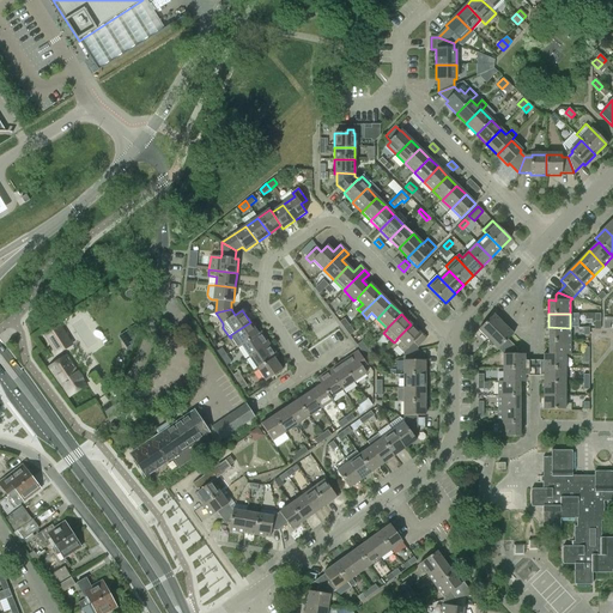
[(489,340),(503,325),(493,315),(478,331),(489,340)]
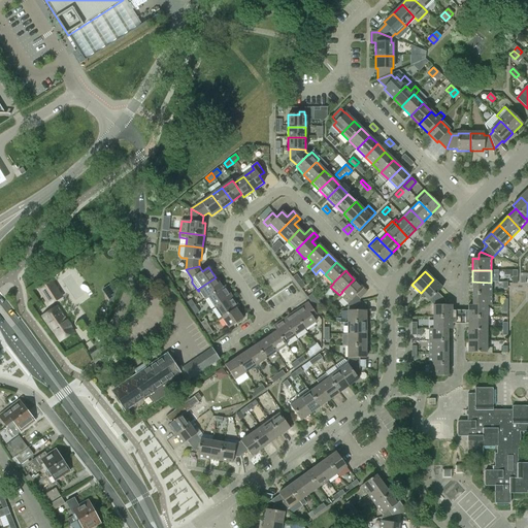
[(300,282),(301,281),(297,274),(292,277),(297,284),(300,282)]
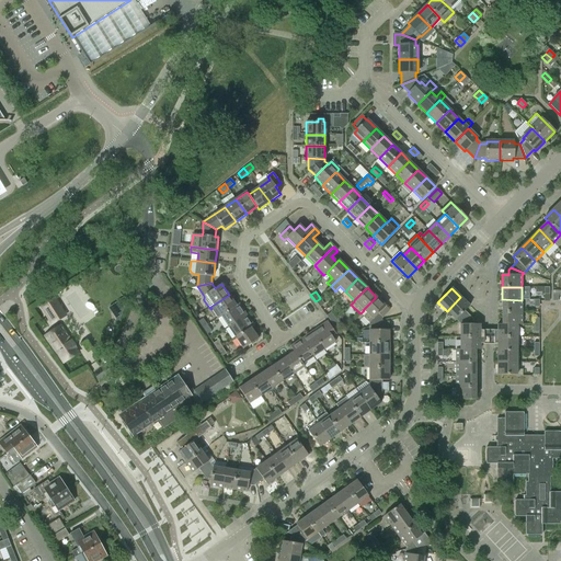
[(237,306),(229,295),(210,307),(212,309),(218,319),(222,317),(221,316),(237,306)]
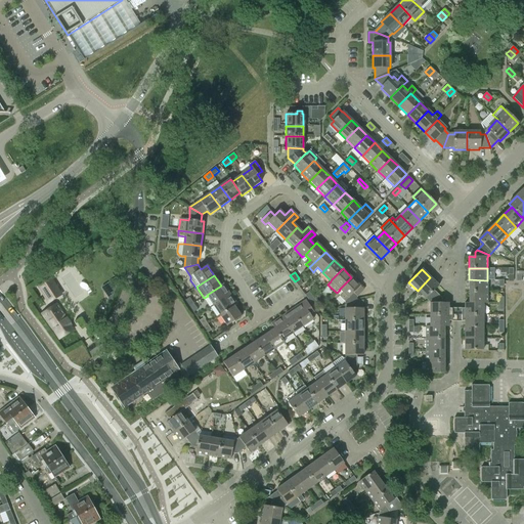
[(356,296),(363,290),(351,277),(339,290),(340,290),(343,293),(340,296),(345,301),(345,305),(356,300),(356,296)]
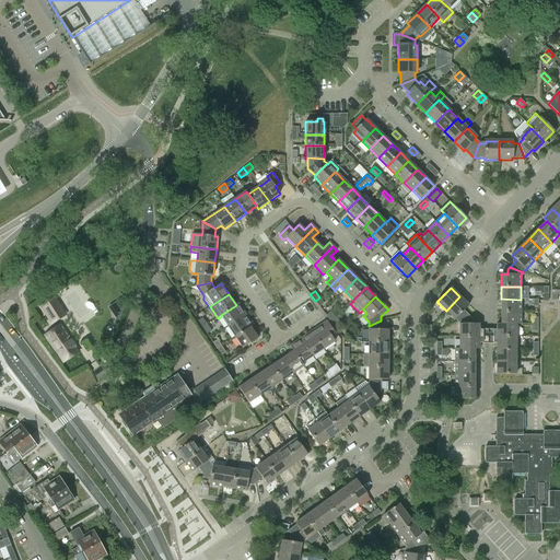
[(446,311),(459,324),(471,324),(473,319),(464,311),(468,306),(459,296),(446,311)]
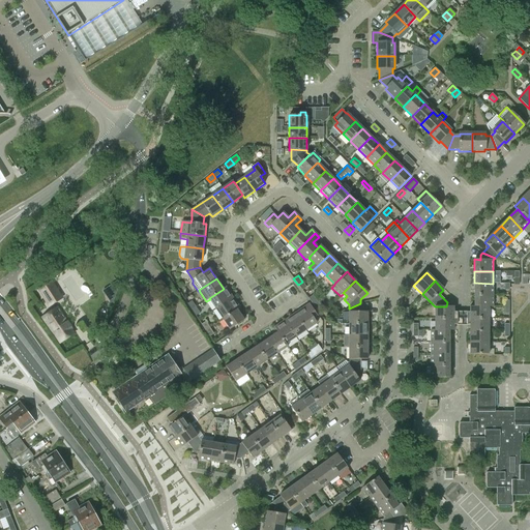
[(301,283),(298,285),(302,290),(306,287),(302,282),(301,283)]
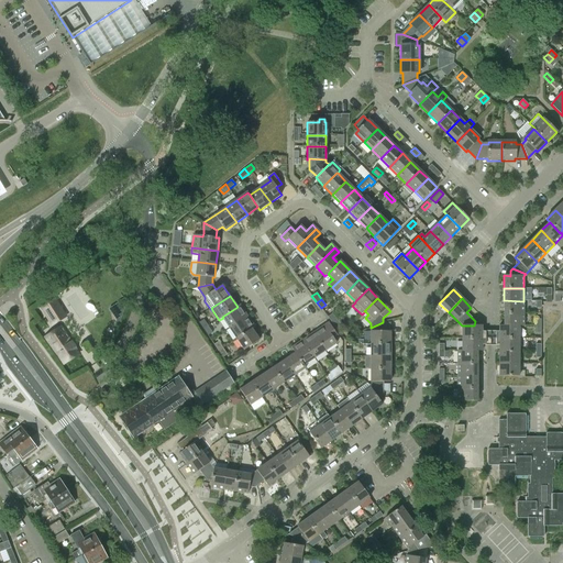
[(504,300),(504,313),(523,313),(523,301),(504,300)]
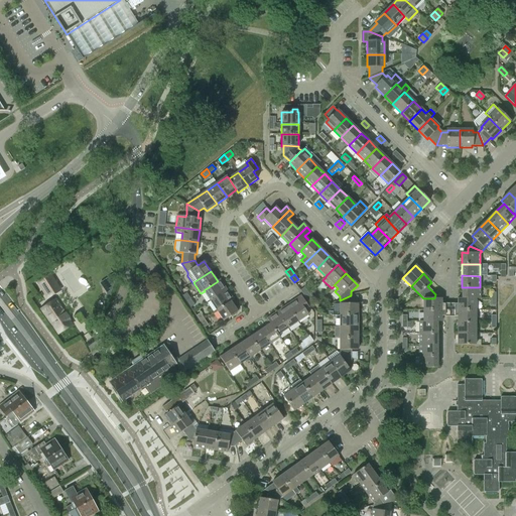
[(35,282),(47,301),(57,295),(45,276),(35,282)]
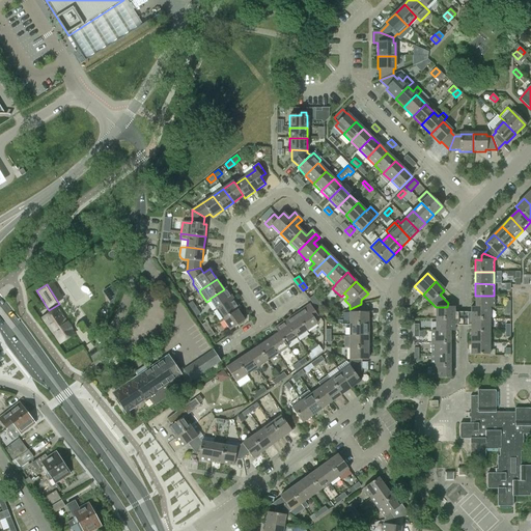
[(210,299),(211,300),(217,309),(233,298),(226,287),(224,289),(210,299)]
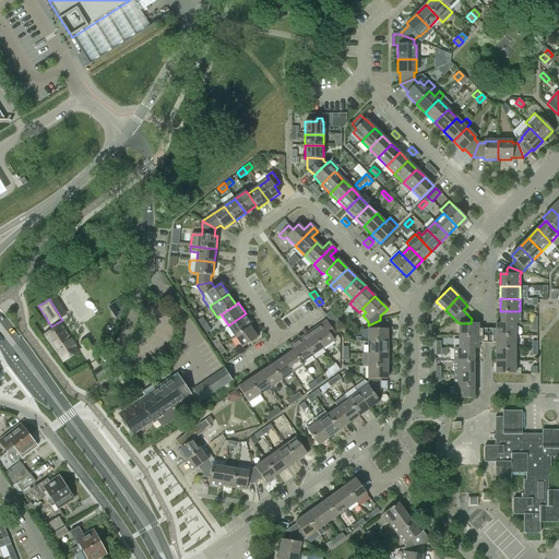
[(334,318),(334,317),(340,312),(335,307),(325,314),(330,321),(334,318)]
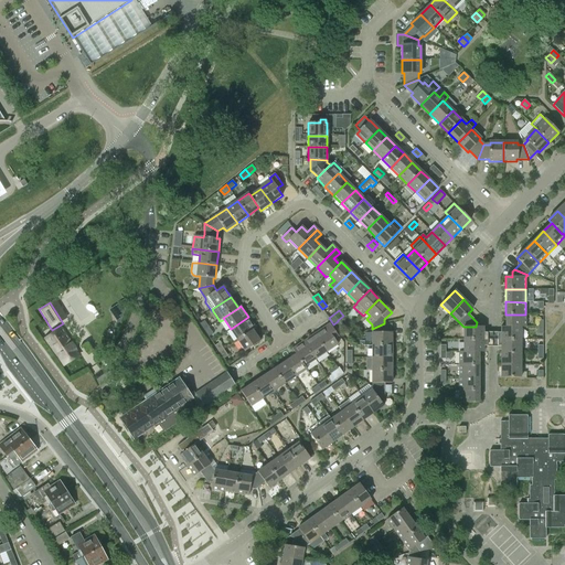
[(505,315),(505,327),(521,328),(525,328),(525,315),(505,315)]
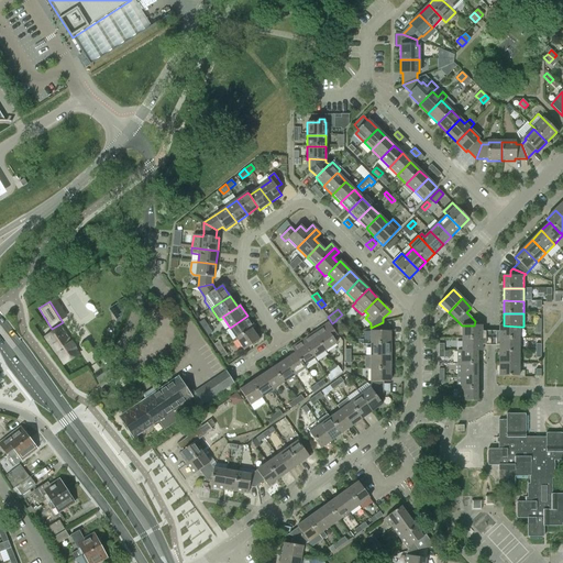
[(236,339),(252,329),(255,327),(247,316),(230,328),(236,339)]
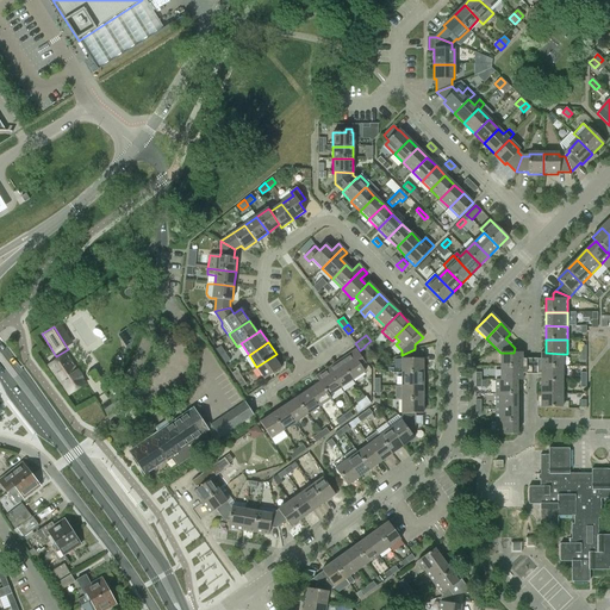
[(221,356),(225,353),(221,346),(216,349),(221,356)]
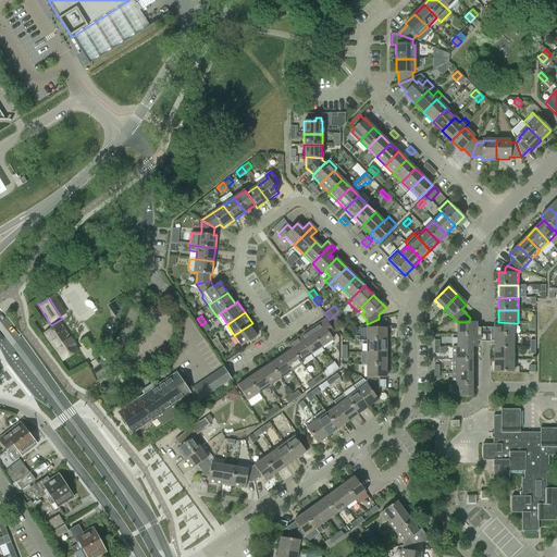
[(333,317),(329,320),(333,326),(337,322),(333,317)]
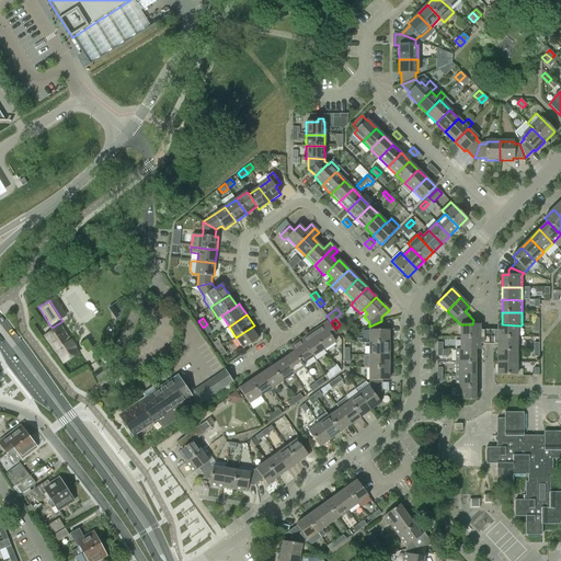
[(389,321),(381,321),(369,327),(369,342),(389,342),(389,321)]
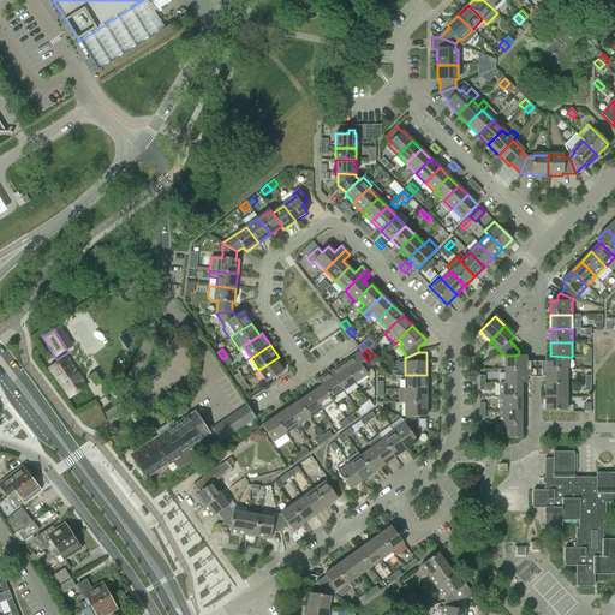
[(368,365),(359,353),(342,364),(356,383),(368,375),(363,369),(368,365)]
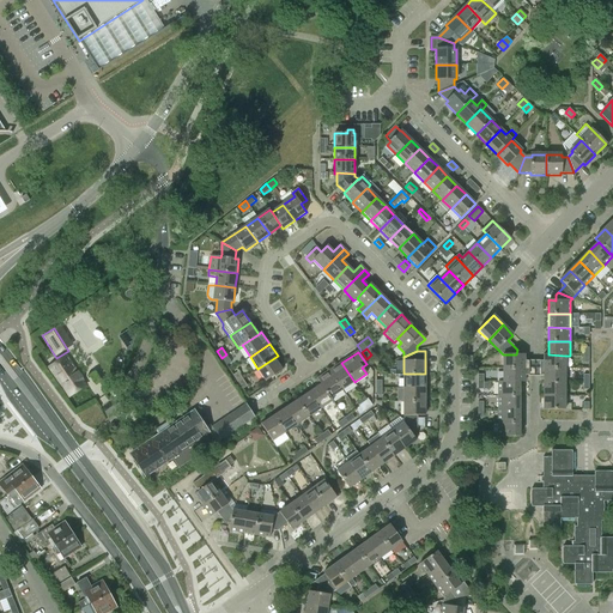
[(65,353),(44,368),(65,400),(86,384),(65,353)]
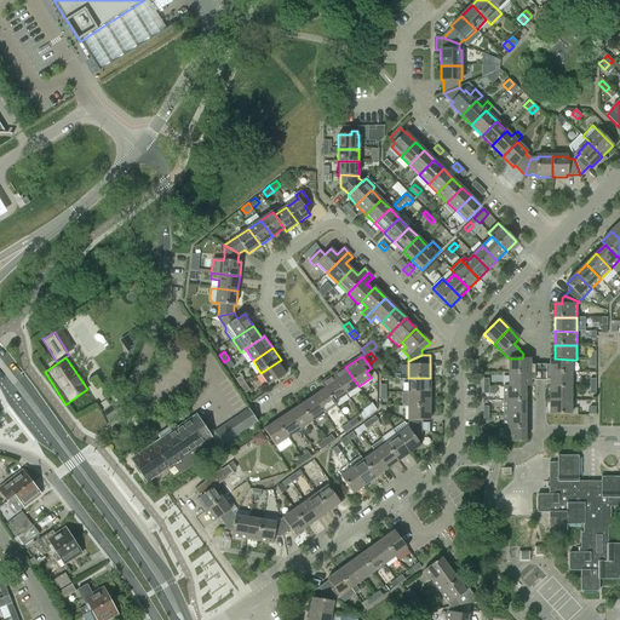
[(229,359),(224,362),(229,369),(234,366),(229,359)]
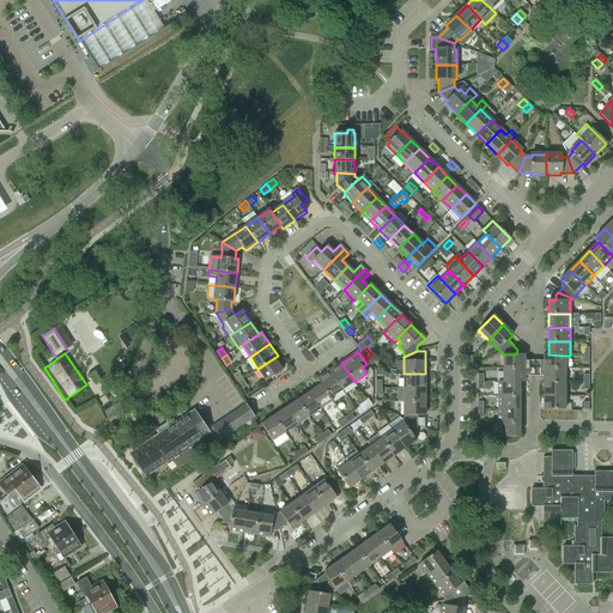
[(503,354),(503,369),(528,369),(528,360),(525,360),(525,354),(516,354),(503,354)]
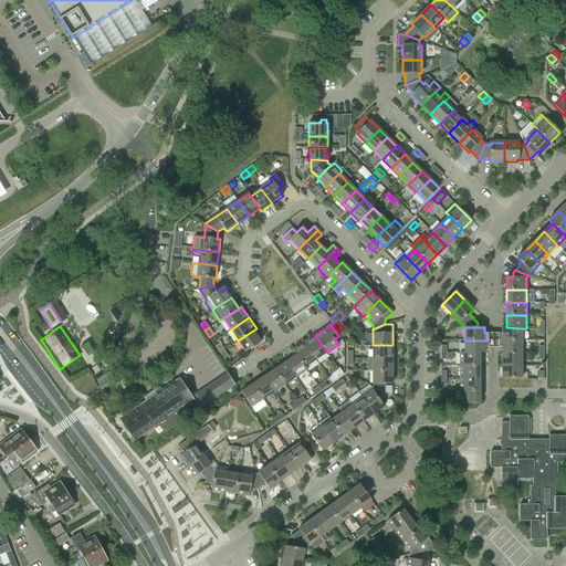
[(522,341),(522,328),(506,327),(502,327),(502,334),(498,334),(498,341),(522,341)]
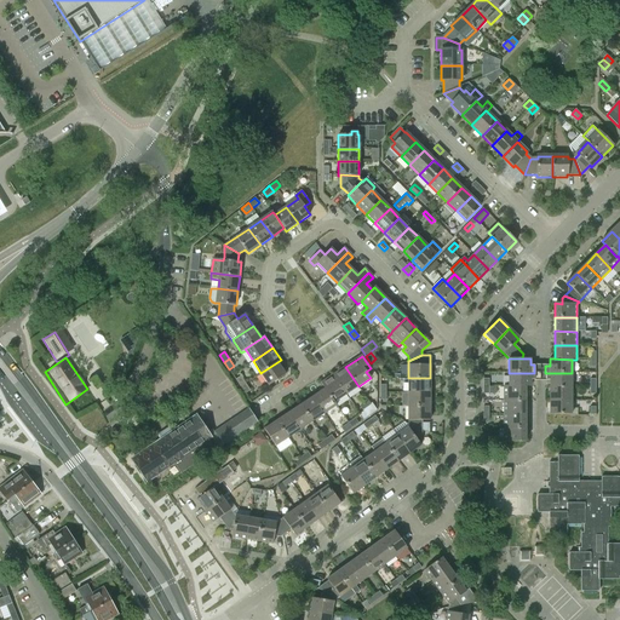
[(286,374),(277,362),(260,373),(269,385),(286,374)]
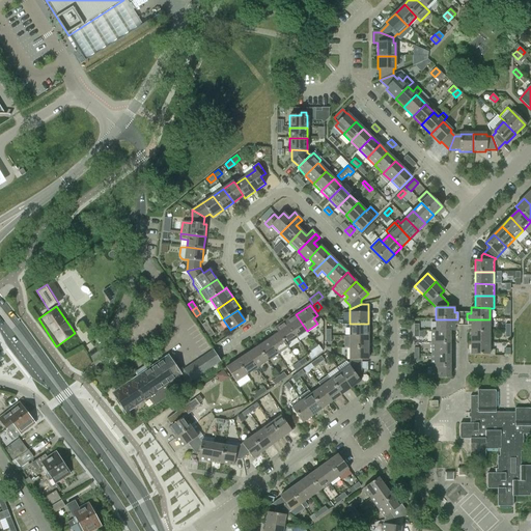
[(296,314),(285,322),(297,338),(307,331),(296,314)]
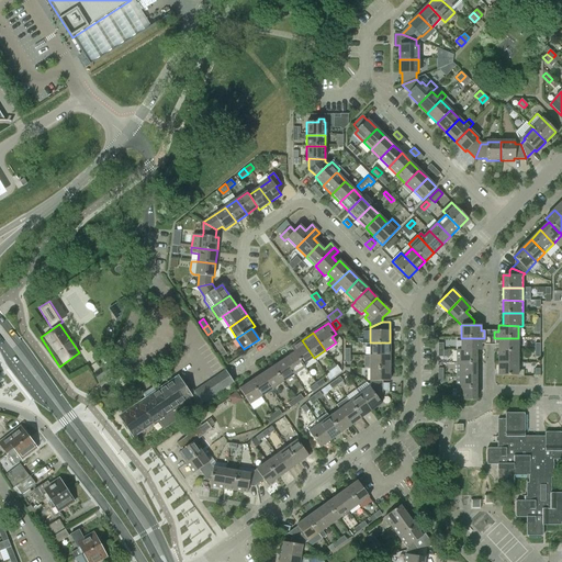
[(484,338),(461,338),(461,350),(476,350),(481,350),(481,345),(484,345),(484,338)]
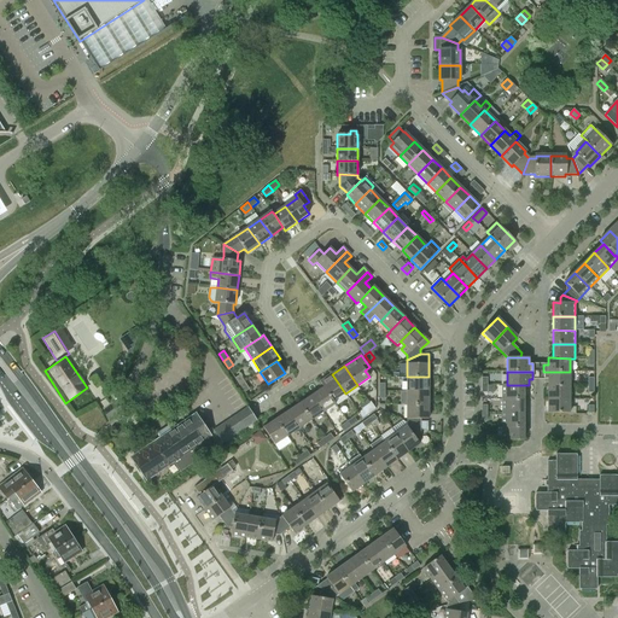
[(570,385),(570,372),(543,372),(543,379),(548,379),(548,385),(570,385)]
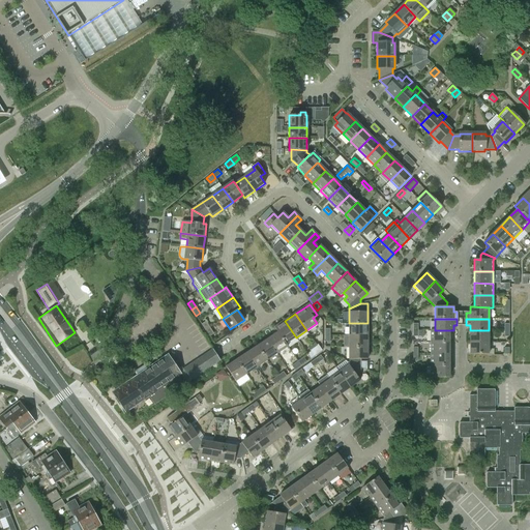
[(205,331),(210,328),(206,321),(201,324),(205,331)]
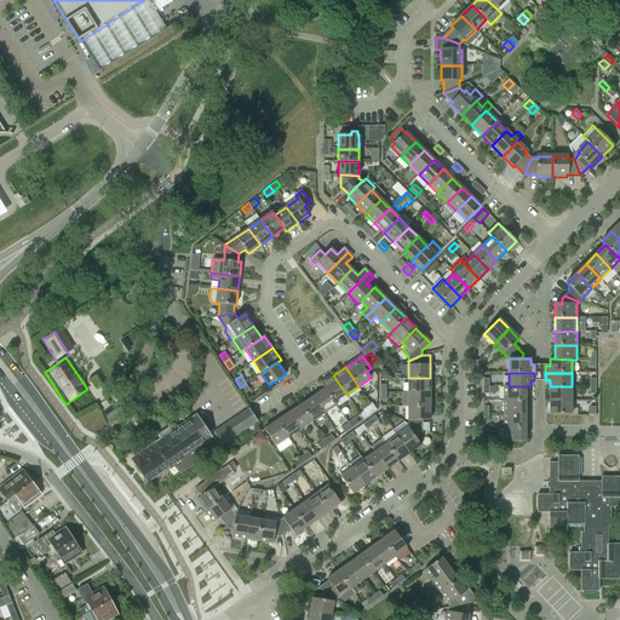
[(321,383),(325,389),(334,402),(346,395),(333,375),(321,383)]
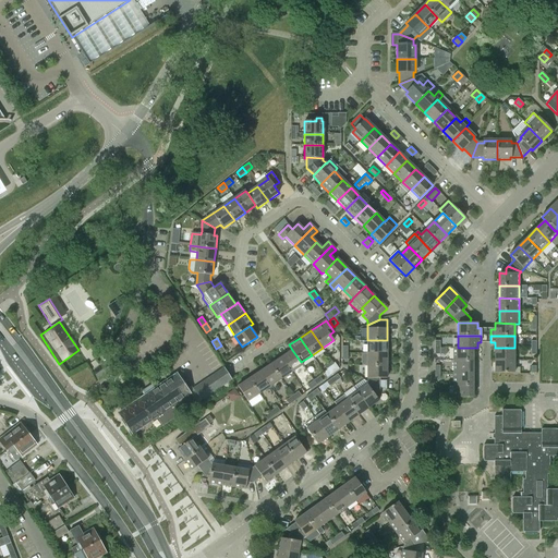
[(387,353),(387,340),(367,340),(367,353),(387,353)]
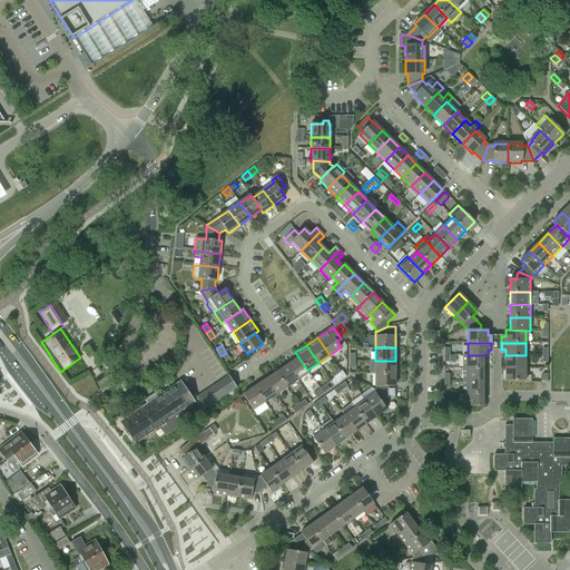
[(226,353),(220,356),(225,362),(229,359),(226,353)]
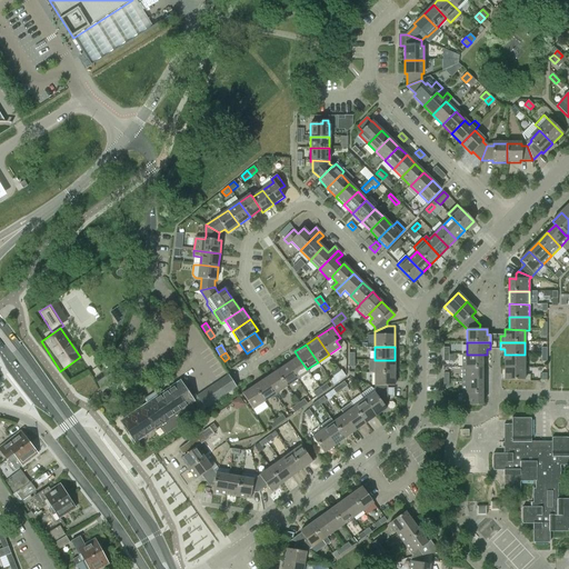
[(462,367),(482,368),(482,355),(467,355),(462,355),(462,367)]
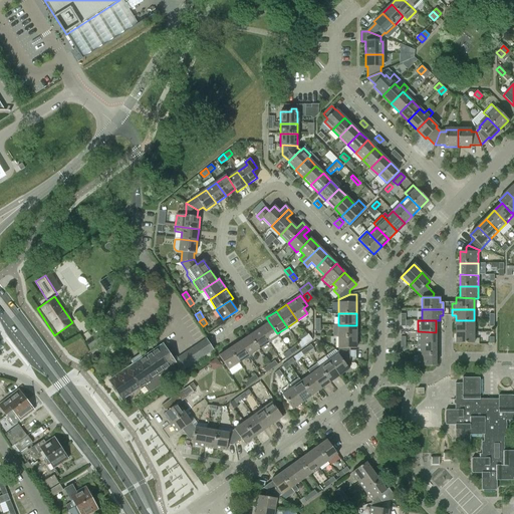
[(456,320),(456,332),(474,332),(474,320),(456,320)]
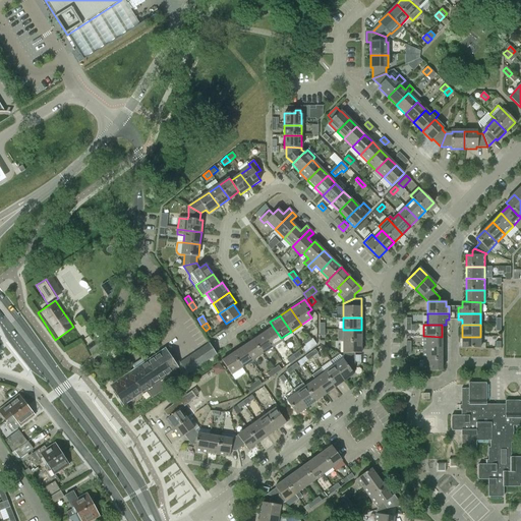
[(273,327),(264,333),(273,347),(283,341),(281,338),(273,327)]
